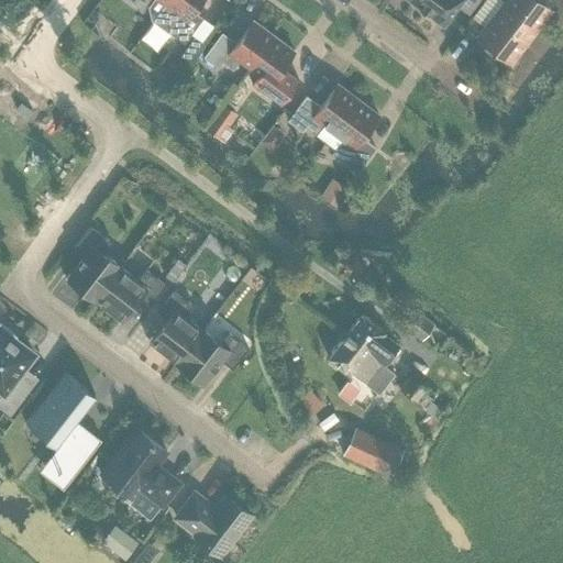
[(117,0),(99,0),(95,6),(108,17),(120,1),(117,0)]
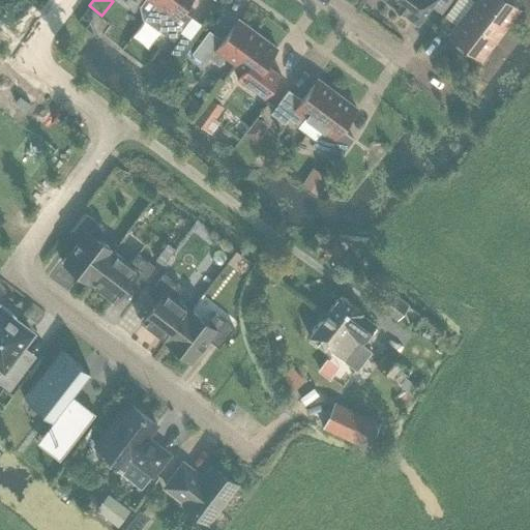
[(141,19),(143,21),(157,0),(119,0),(126,5),(129,0),(130,0),(139,6),(138,6),(141,19)]
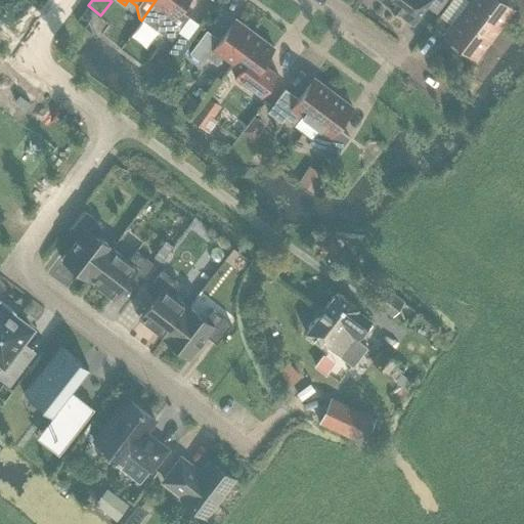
[(154,29),(170,40),(187,16),(178,10),(185,0),(156,0),(141,20),(154,30),(154,29)]
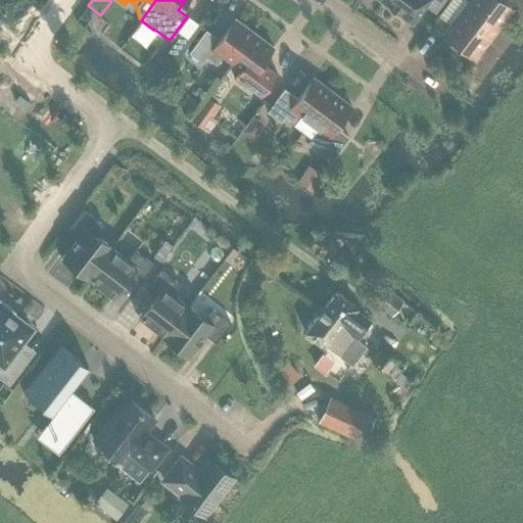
[(412,25),(425,6),(434,13),(444,0),(378,0),(389,7),(388,9),(396,14),(397,13),(412,25)]
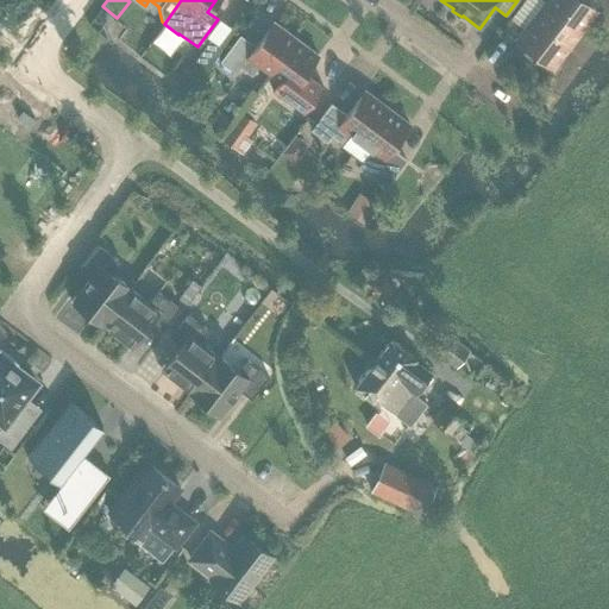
[(526,31),(519,39),(552,64),(591,13),(573,0),(542,0),(544,0),(547,4),(526,31)]
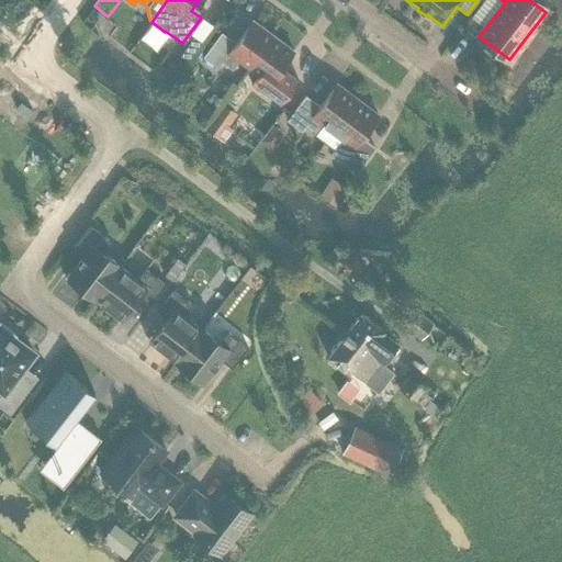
[(221,33),(202,57),(217,68),(222,63),(232,70),(238,62),(248,69),(272,36),(253,21),(235,44),(221,33)]
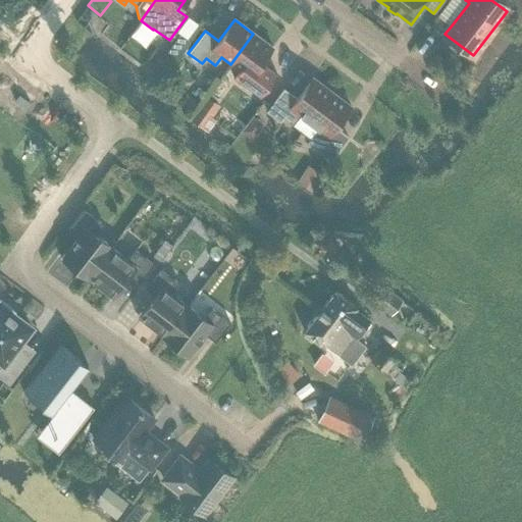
[(253,34),(230,64),(240,71),(233,79),(259,98),(276,75),(261,63),(272,48),(253,34)]
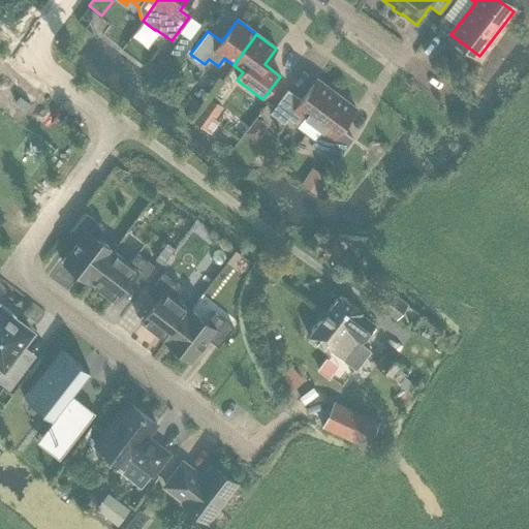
[(304,118),(312,124),(336,93),(316,79),(301,100),(287,91),(270,114),(283,124),(287,118),(298,126),(304,118)]
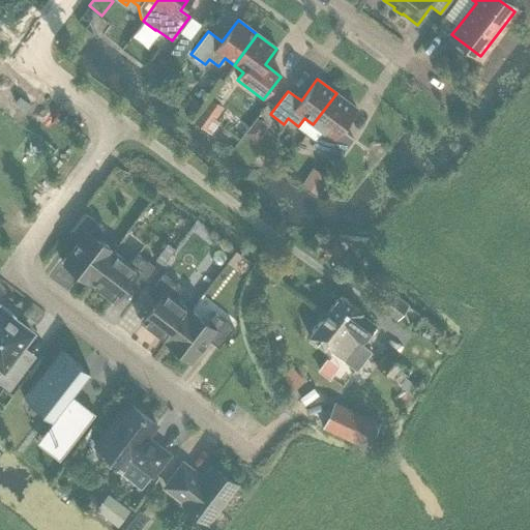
[(340,129),(356,108),(336,93),(313,124),(322,131),(312,145),(335,163),(353,140),(340,129)]
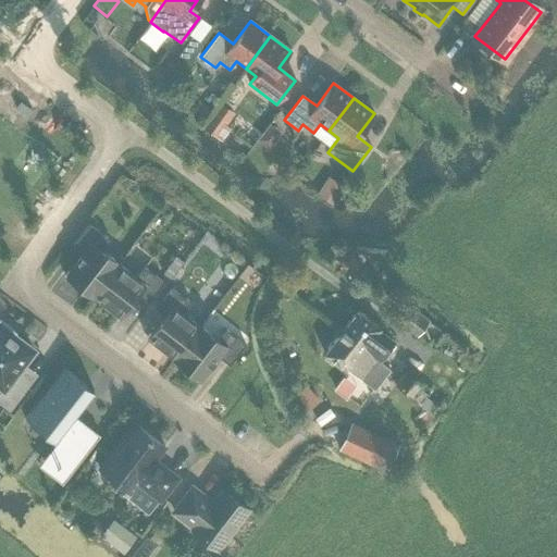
[(230,110),(220,103),(210,116),(220,123),(230,110)]
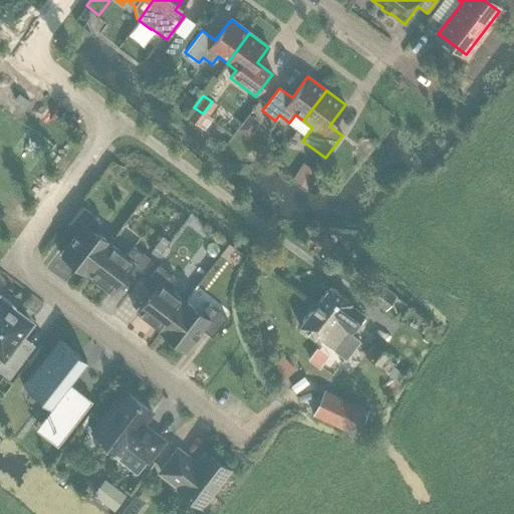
[(248,114),(237,130),(248,138),(259,122),(248,114)]
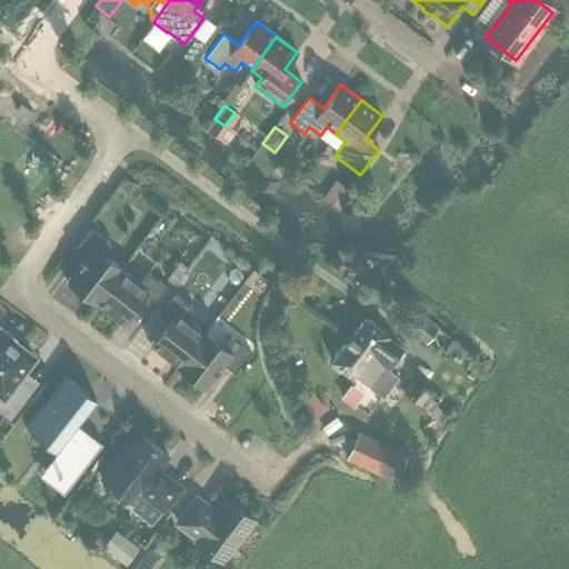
[(335,180),(322,198),(340,210),(352,192),(335,180)]
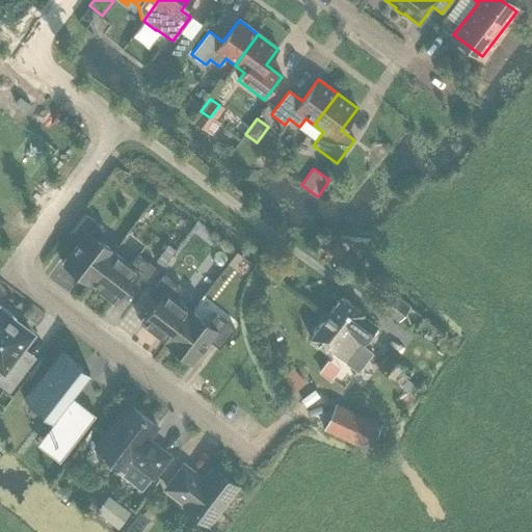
[(69,234),(79,241),(62,264),(87,284),(111,250),(97,239),(104,229),(84,213),(69,234)]
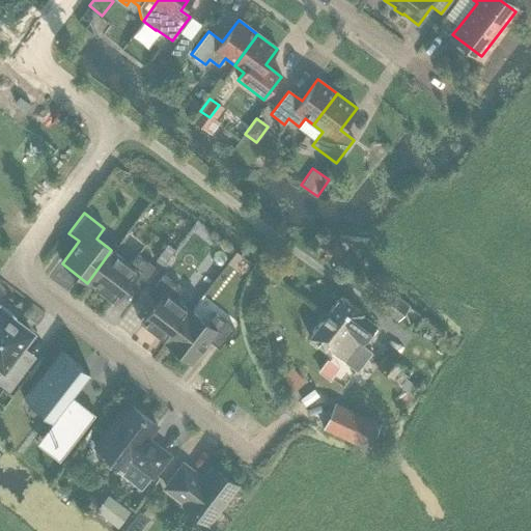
[(167,245),(155,260),(162,266),(174,250),(169,246),(167,245)]
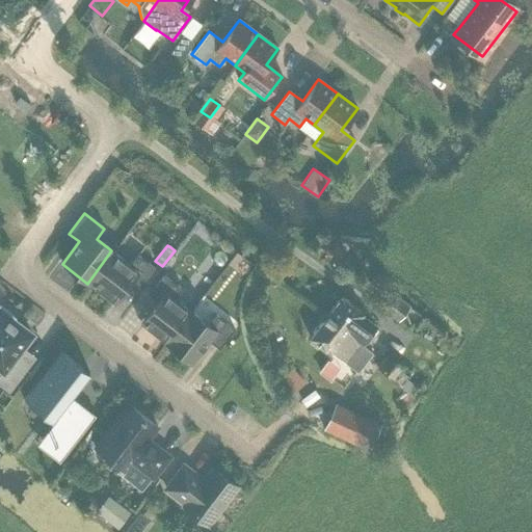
[(113,251),(111,250),(87,284),(88,284),(114,302),(131,282),(140,289),(156,269),(136,254),(128,264),(113,253),(113,251)]
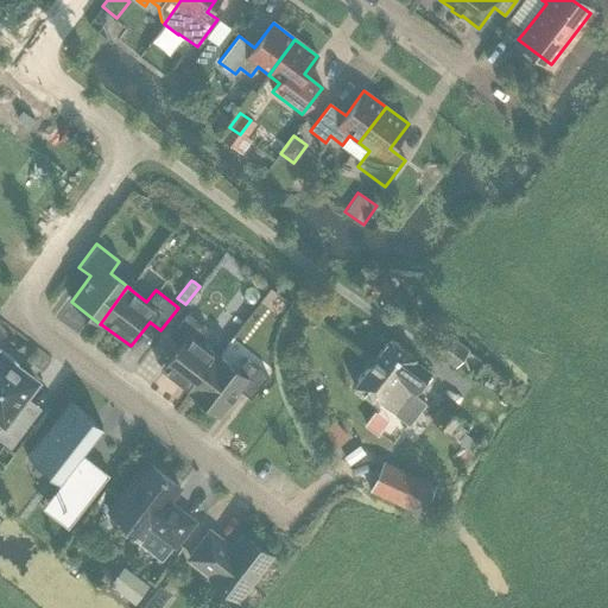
[(189,392),(190,393),(217,356),(216,355),(216,356),(198,342),(208,330),(185,314),(168,336),(179,344),(160,369),(189,392)]
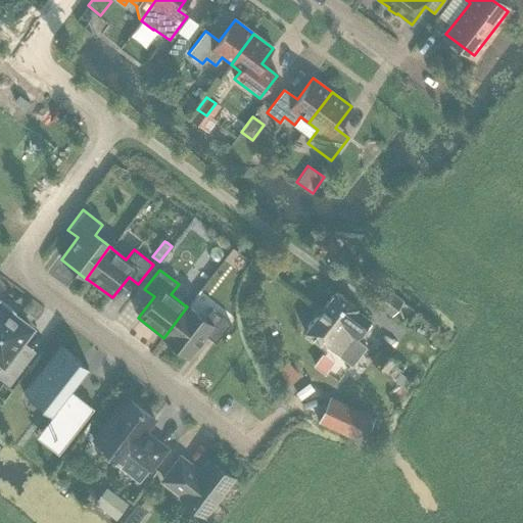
[(383,285),(371,300),(390,316),(402,300),(383,285)]
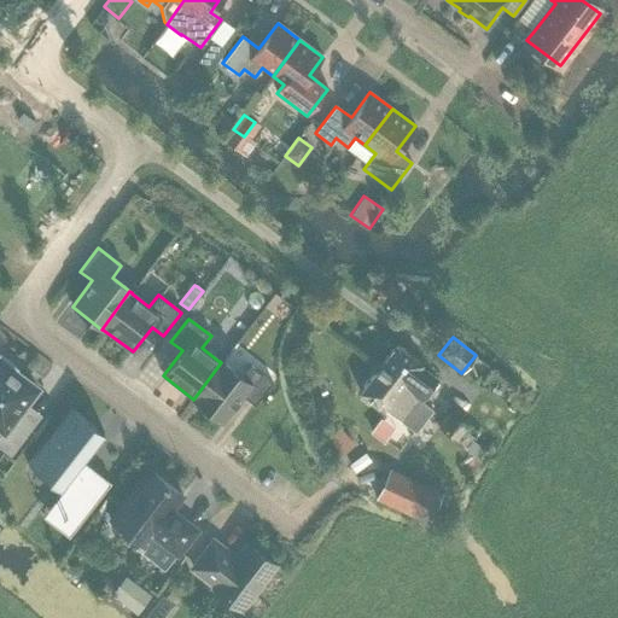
[(396,345),(382,365),(390,371),(386,375),(418,401),(436,378),(420,366),(421,365),(396,345)]
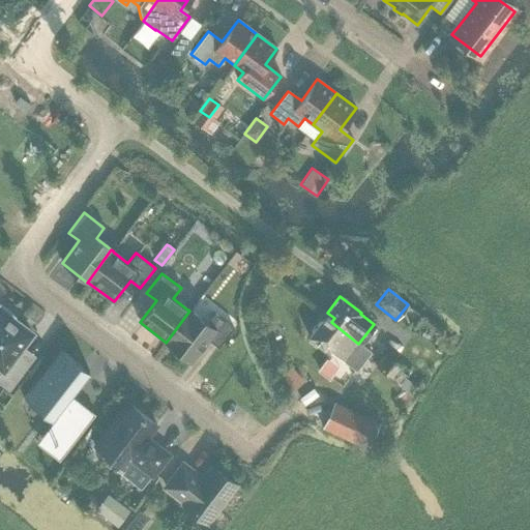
[(13,358),(31,334),(11,320),(15,317),(15,318),(16,317),(0,304),(0,369),(2,371),(0,373),(0,384),(8,391),(26,367),(13,358)]
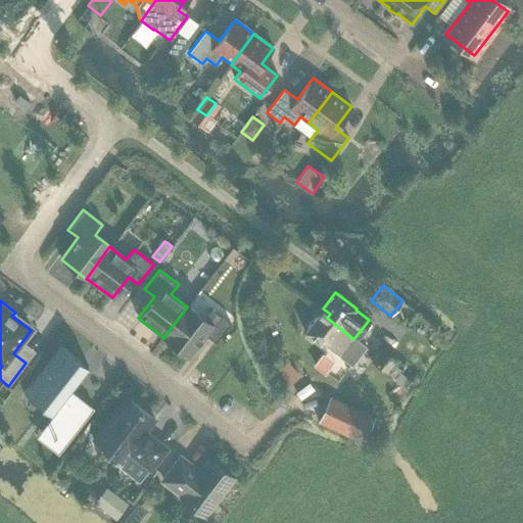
[(210,308),(203,319),(187,306),(163,338),(188,358),(205,335),(215,343),(230,324),(210,308)]
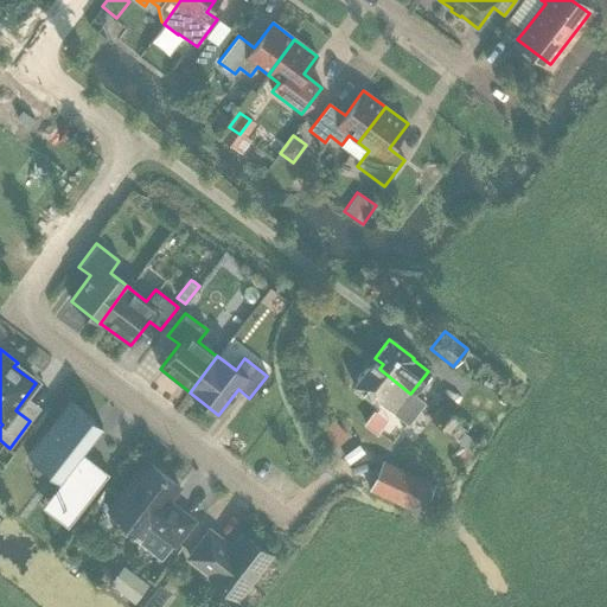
[(375,358),(353,387),(378,406),(379,403),(391,413),(395,415),(408,425),(423,403),(420,400),(410,394),(379,369),(383,364),(375,358)]
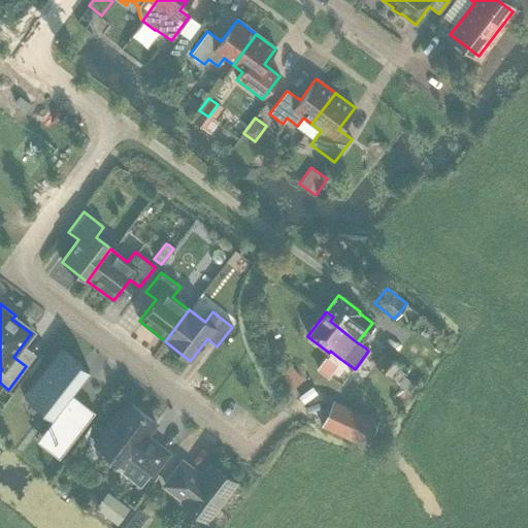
[(397,359),(386,350),(373,365),(396,383),(407,368),(396,360),(397,359)]
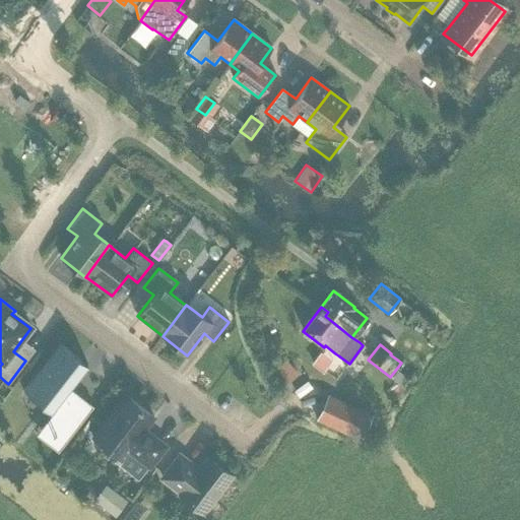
[(61,446),(93,403),(72,389),(86,369),(64,352),(31,394),(55,411),(42,431),(61,446)]
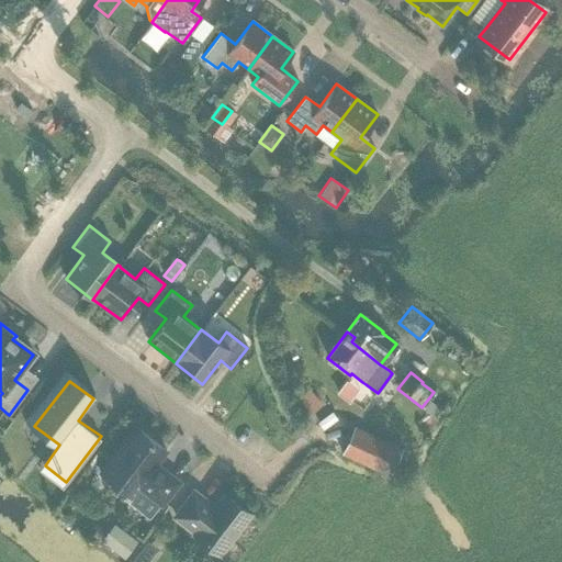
[(353,426),(341,452),(390,475),(402,448),(353,426)]
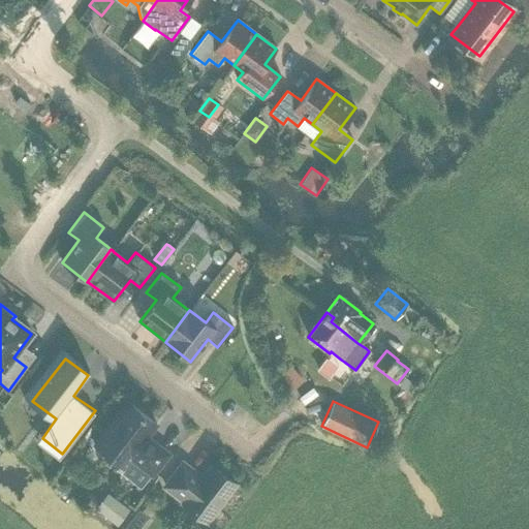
[(156,425),(127,402),(94,445),(123,467),(130,459),(152,475),(168,454),(153,442),(152,443),(146,439),(156,425)]
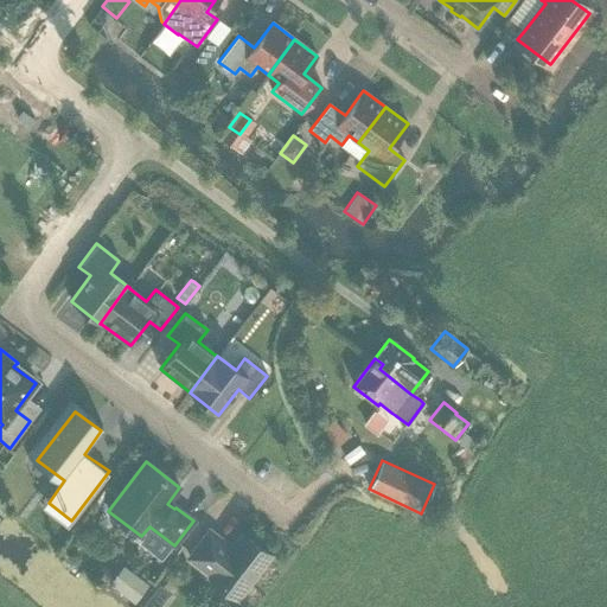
[(209,528),(185,558),(208,575),(205,577),(237,601),(273,555),(242,531),(231,544),(209,528)]
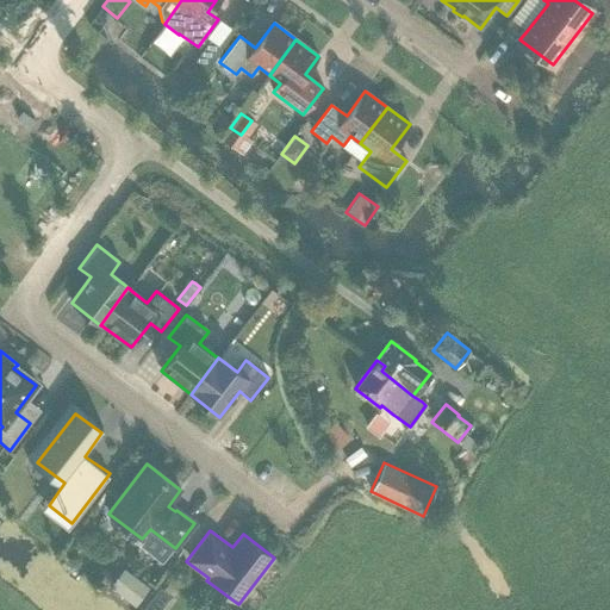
[(123,568),(109,587),(134,608),(149,587),(123,568)]
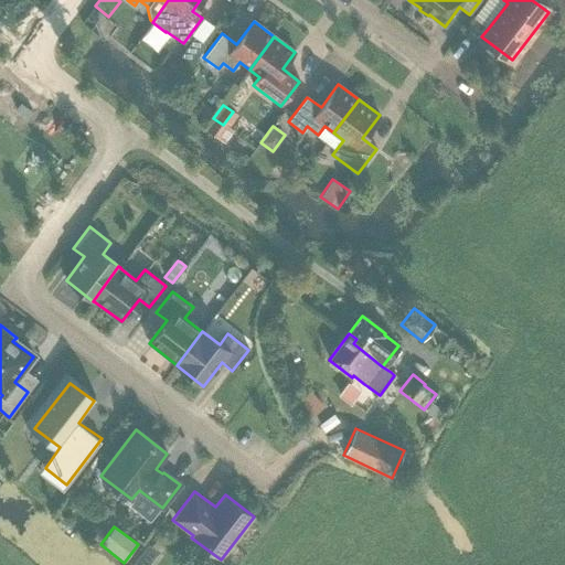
[(142,550),(129,564),(153,564),(157,562),(142,550)]
